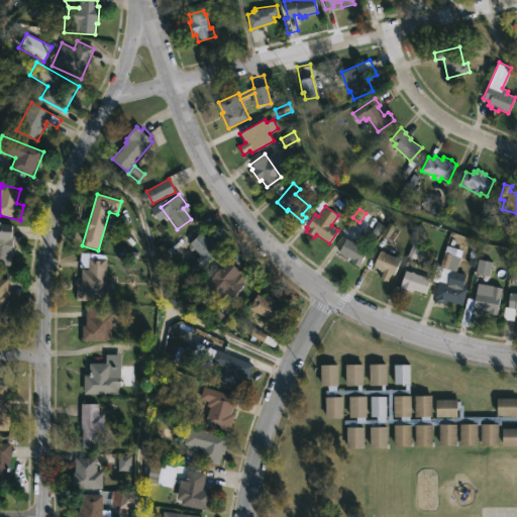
[(388,239),(395,226),(388,222),(381,235),(388,239)]
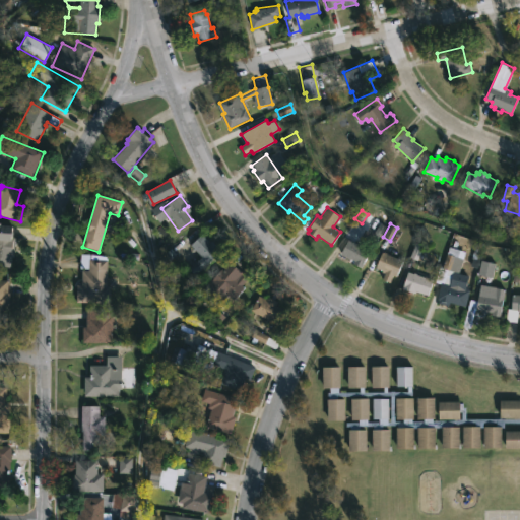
[(14,253),(14,257),(11,257),(10,267),(0,266),(0,224),(12,226),(12,237),(15,238),(14,253)]
